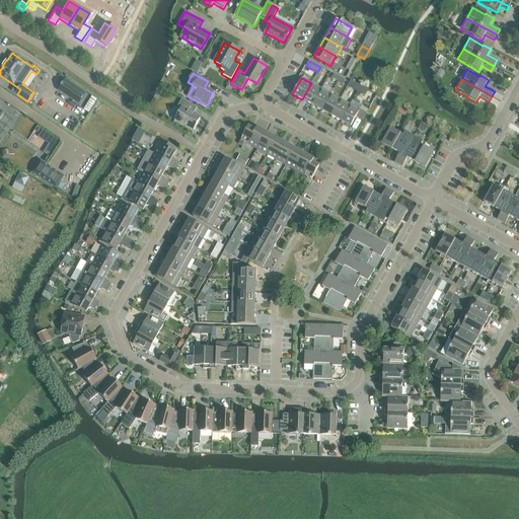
[(72,101),(79,106),(87,95),(85,94),(85,93),(65,80),(59,90),(73,99),(72,101)]
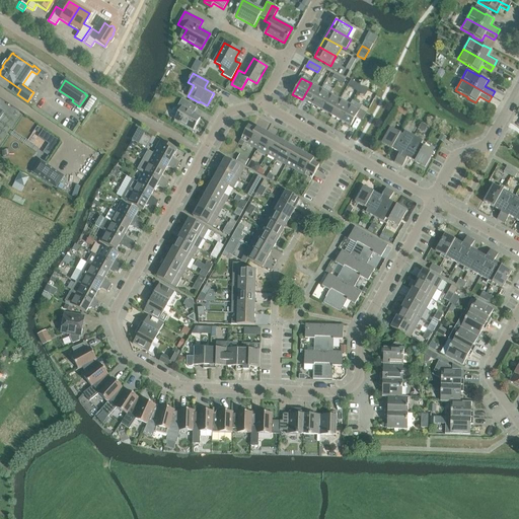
[(357,91),(360,85),(351,80),(347,86),(357,91)]
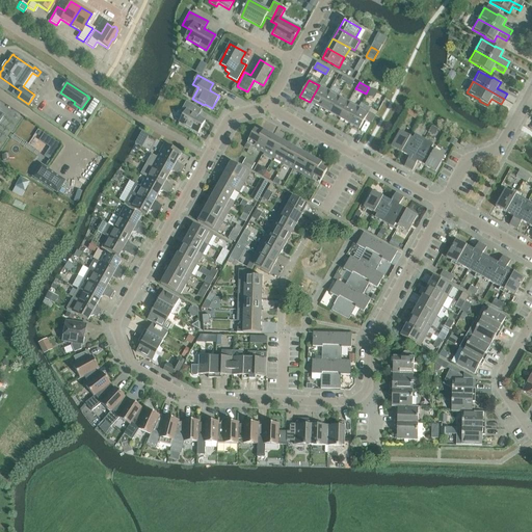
[(329,90),(319,85),(310,102),(320,107),(329,90)]
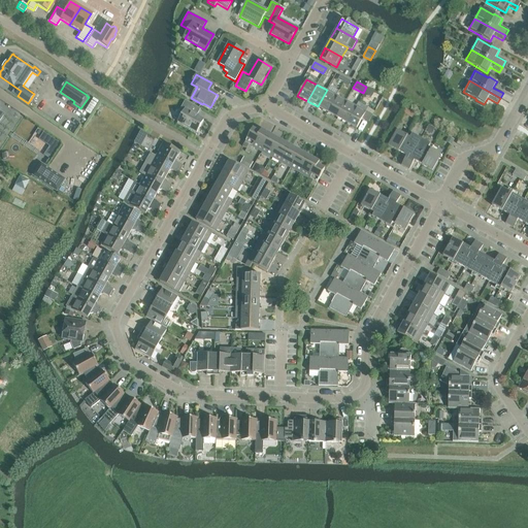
[(366,87),(363,93),(371,97),(374,92),(366,87)]
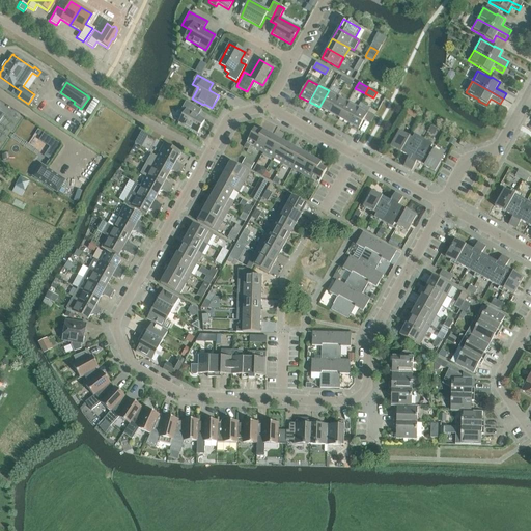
[(319,107),(329,113),(338,96),(329,90),(319,107)]
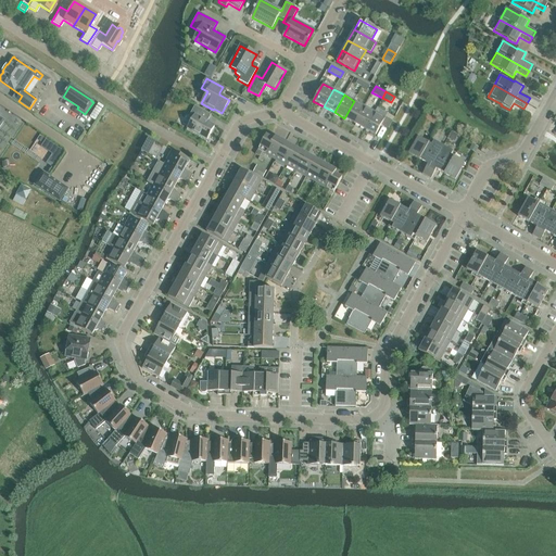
[(364,106),(354,101),(344,118),(354,124),(364,106)]
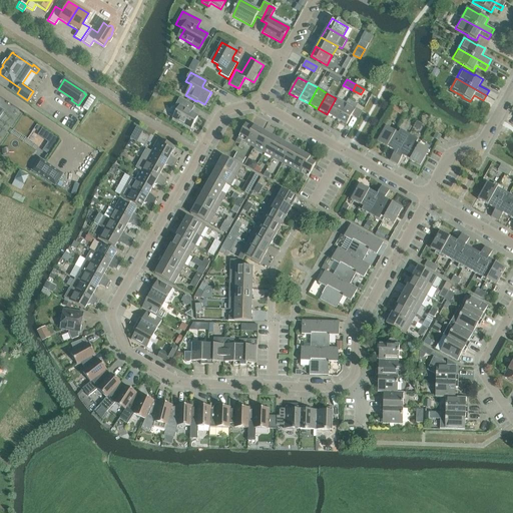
[(194,106),(179,97),(173,108),(177,110),(172,118),(191,128),(197,116),(191,112),(194,106)]
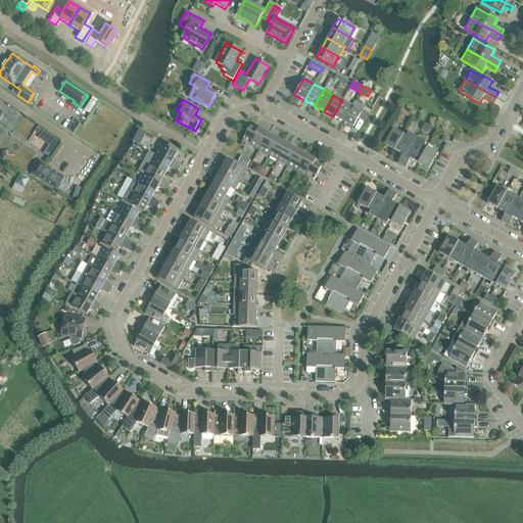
[(352,105),(342,100),(333,116),(343,122),(352,105)]
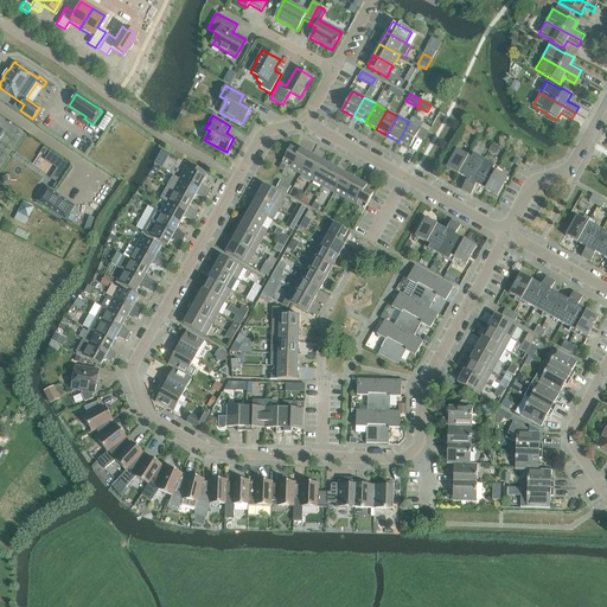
[(421,128),(409,122),(398,141),(410,148),(416,136),(423,140),(427,133),(426,132),(421,128)]
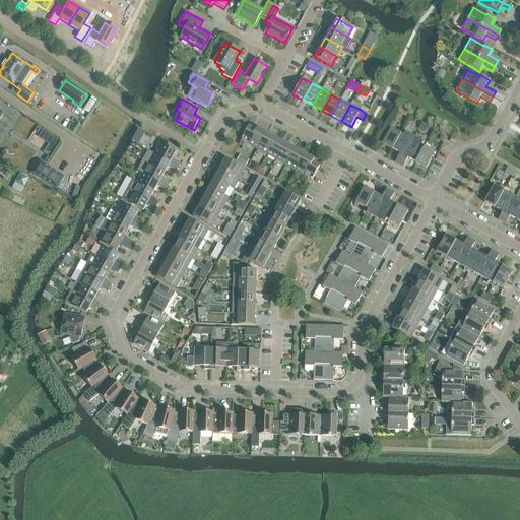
[(429,127),(423,123),(419,129),(426,132),(429,127)]
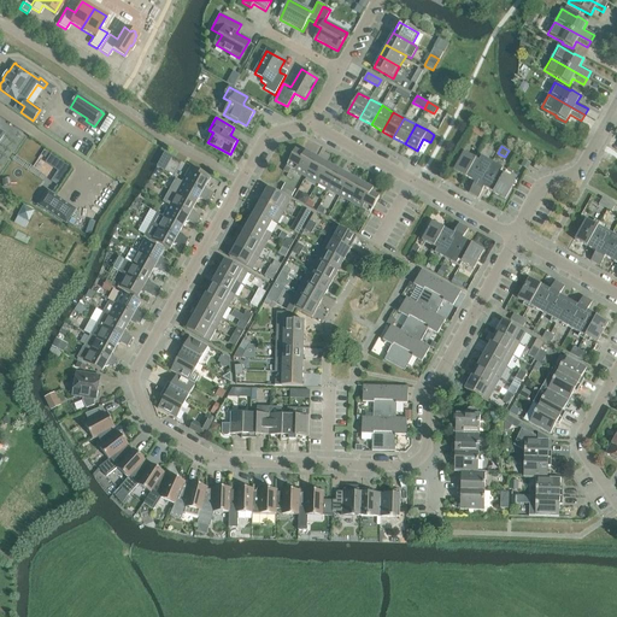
[(304,154),(295,150),(283,171),(288,174),(287,177),(291,180),(295,171),(300,175),(311,154),(305,152),(304,154)]
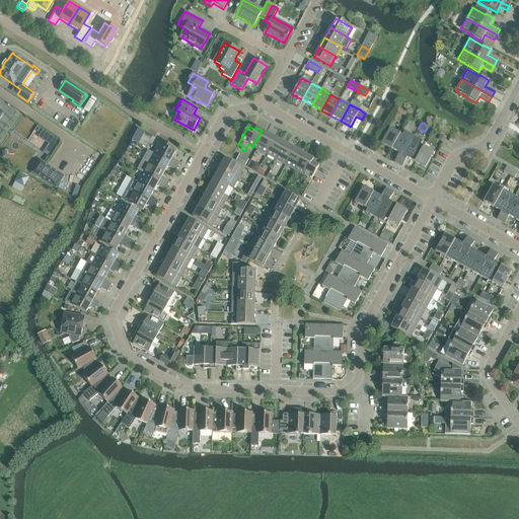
[(381,144),(391,149),(399,134),(390,128),(381,144)]
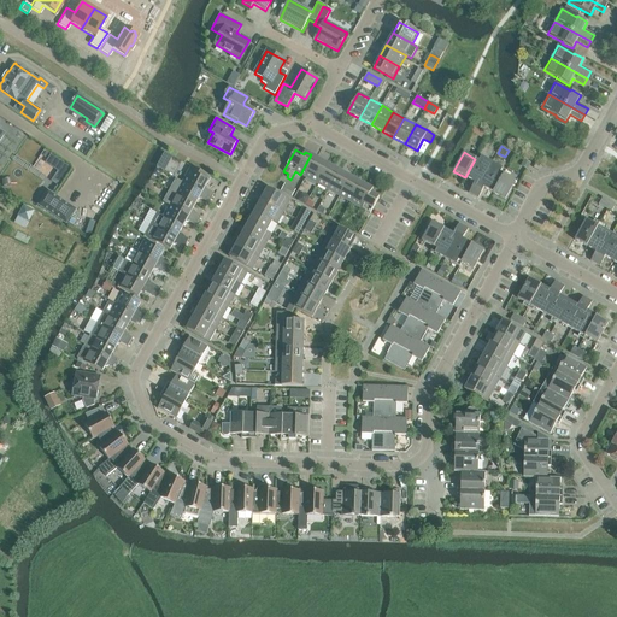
[(311,154),(300,175),(309,180),(321,159),(311,154)]
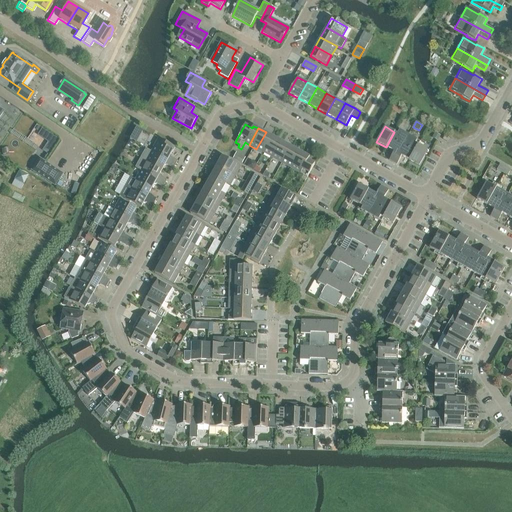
[(389,160),(393,162),(408,135),(396,128),(394,132),(386,147),(394,152),(389,160)]
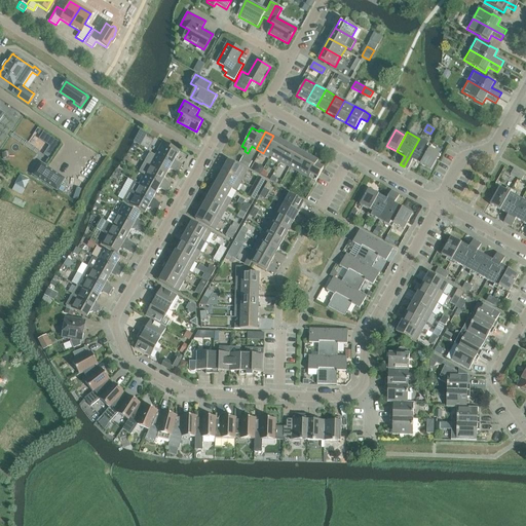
[(273,136),(263,153),(271,157),(280,141),(273,136)]
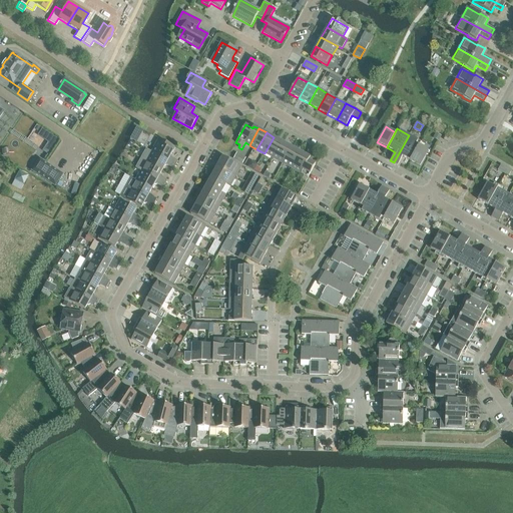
[(402,156),(410,160),(419,145),(421,141),(409,135),(394,162),(398,164),(402,156)]
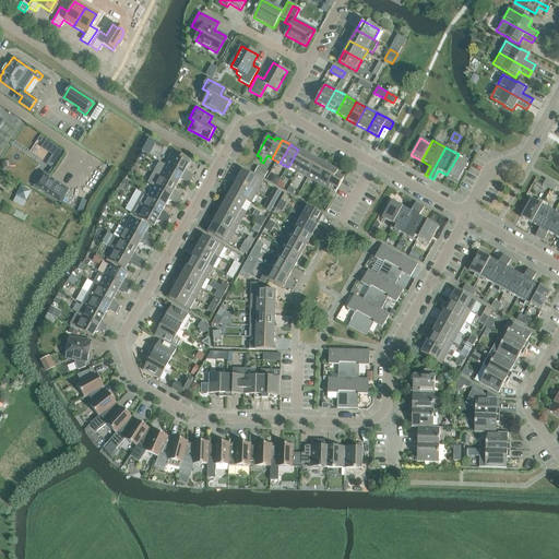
[(298,150),(288,167),(297,173),(307,154),(298,150)]
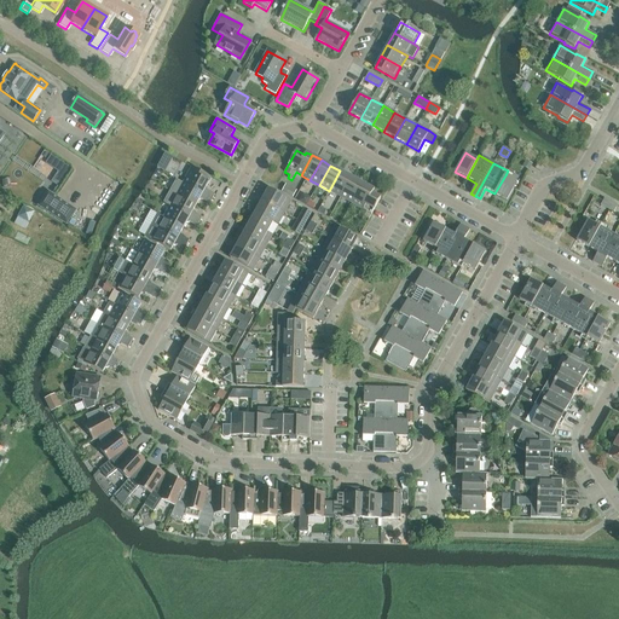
[(191,167),(183,183),(212,200),(214,195),(208,191),(206,187),(210,178),(191,167)]
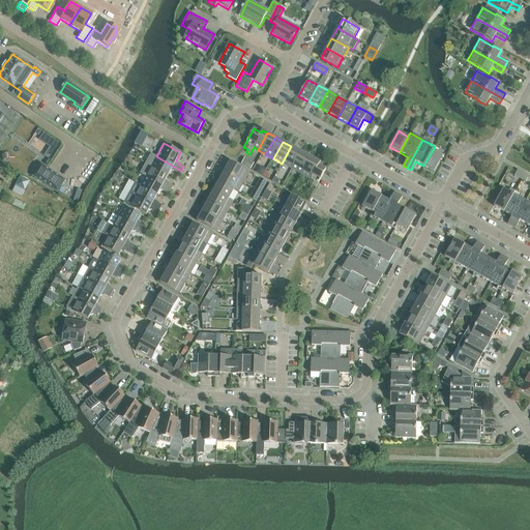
[(291,146),(282,164),(290,168),(299,150),(291,146)]
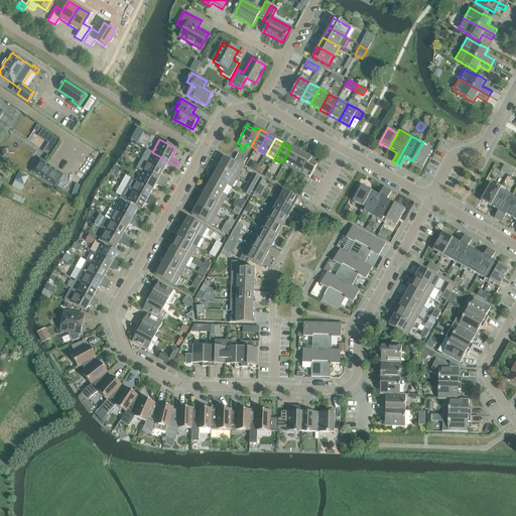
[(48,143),(43,152),(49,156),(55,148),(48,143)]
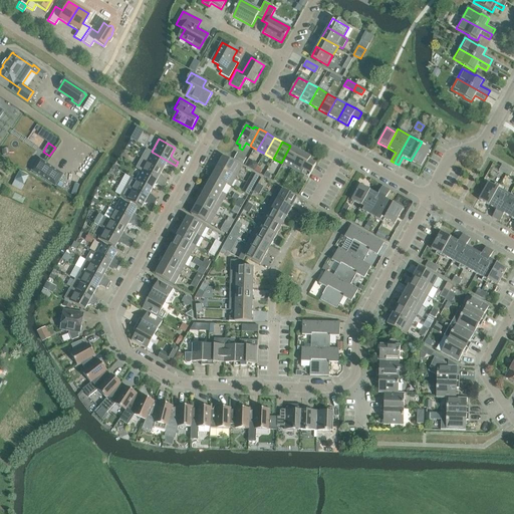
[(290,146),(281,163),(289,167),(298,151),(290,146)]
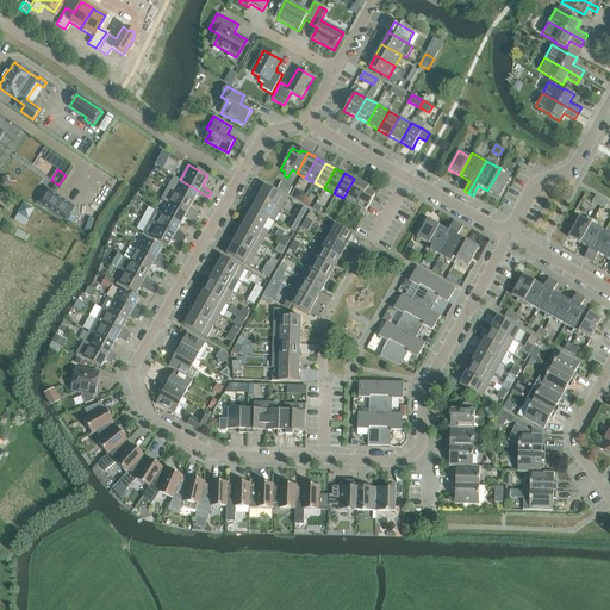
[(509,179),(498,173),(487,191),(499,198),(509,179)]
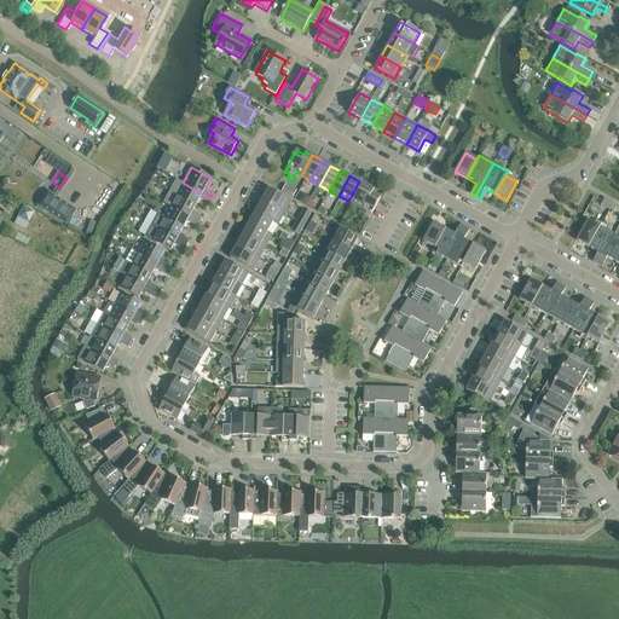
[(212,200),(183,183),(177,179),(169,191),(196,204),(198,200),(203,200),(209,203),(212,200)]
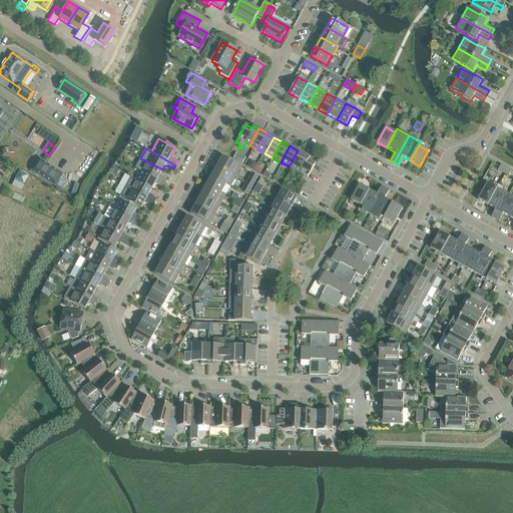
[(298,150),(289,166),(296,171),(305,154),(298,150)]
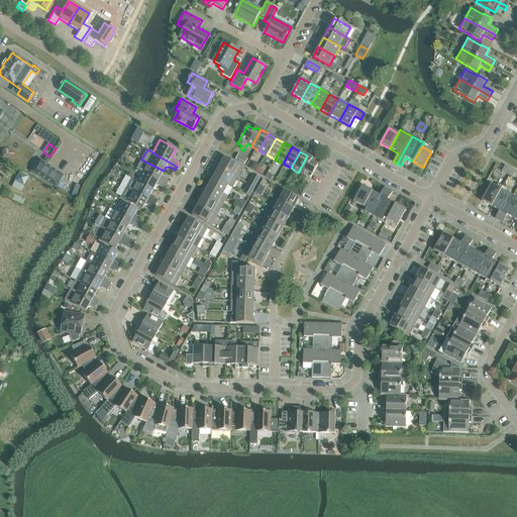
[(238,152),(235,159),(243,164),(247,158),(238,152)]
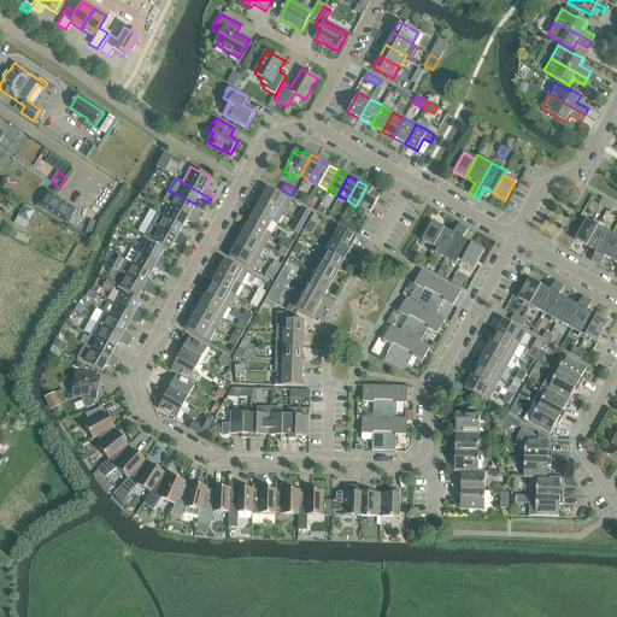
[(363,216),(368,218),(380,197),(371,192),(372,189),(366,186),(356,206),(365,211),(363,216)]
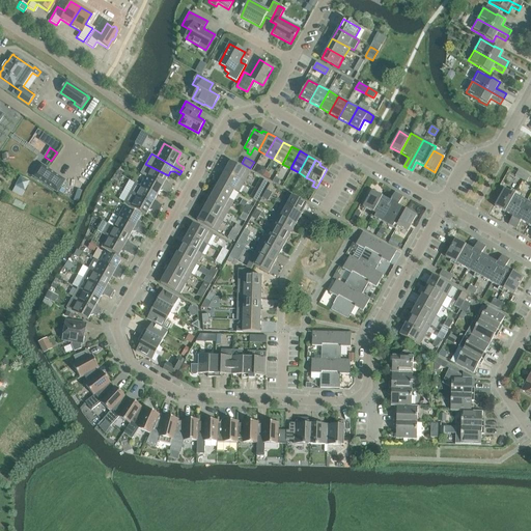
[(230,162),(225,172),(244,183),(250,172),(230,162)]
